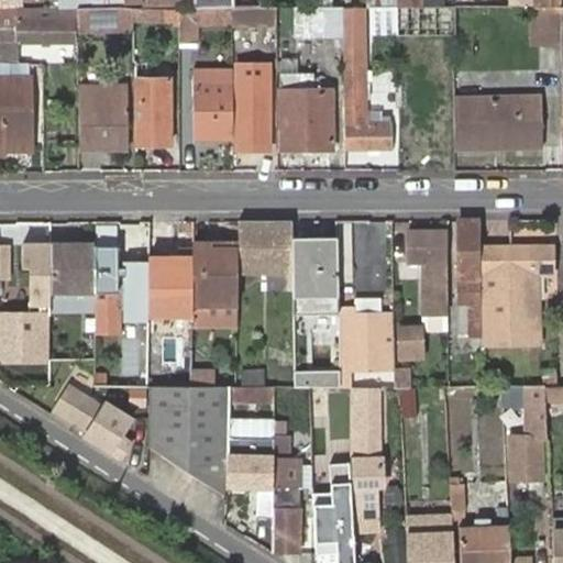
[(85,10),(125,9),(125,0),(62,0),(63,10),(75,10),(77,10),(78,10),(85,10)]
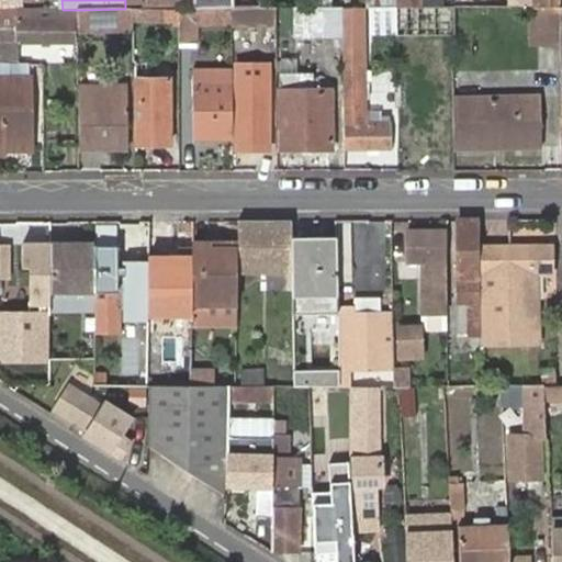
[(299,46),(308,46),(306,6),(299,7),(299,46)]
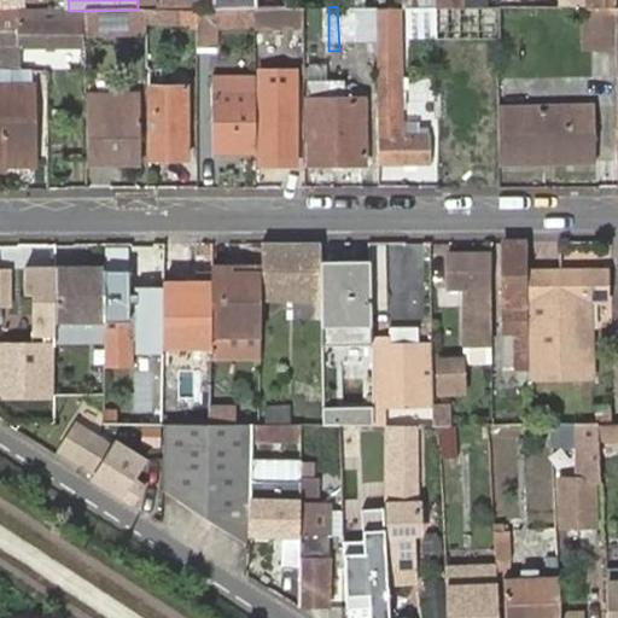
[(339,51),(380,51),(380,7),(340,7),(337,6),(339,51)]
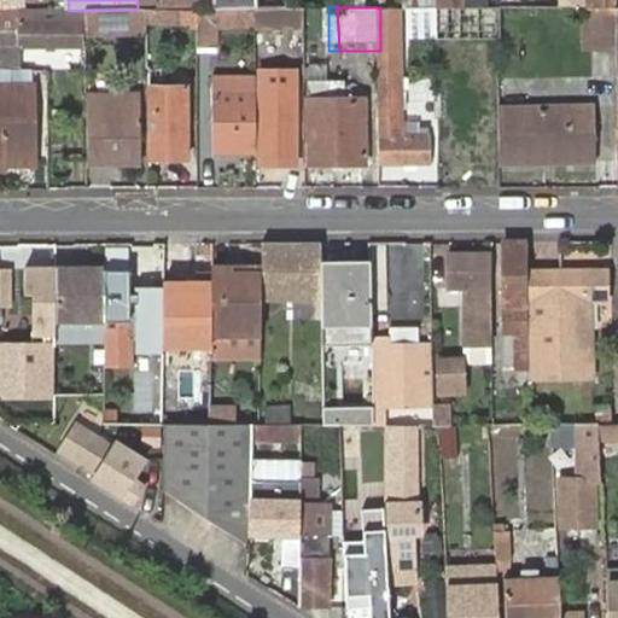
[(216,28),(258,27),(258,7),(215,9),(198,9),(198,21),(198,47),(216,47),(216,28)]
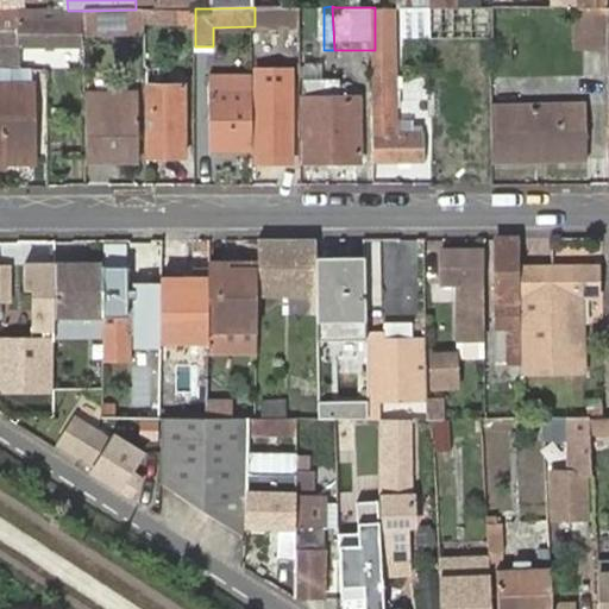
[(396,7),(375,7),(375,50),(375,68),(399,68),(396,7)]
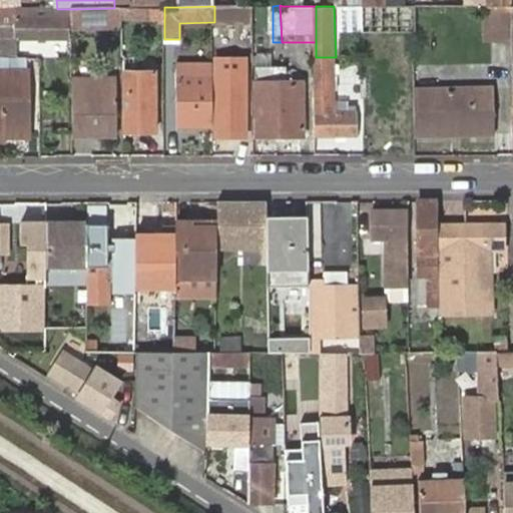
[(415,31),(415,6),(403,7),(385,7),(366,7),(366,31),(415,31)]
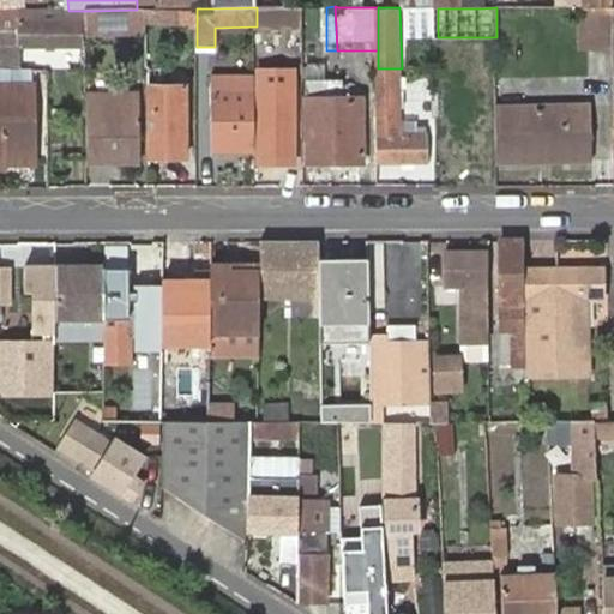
[(613,31),(613,8),(593,7),(594,31),(613,31)]
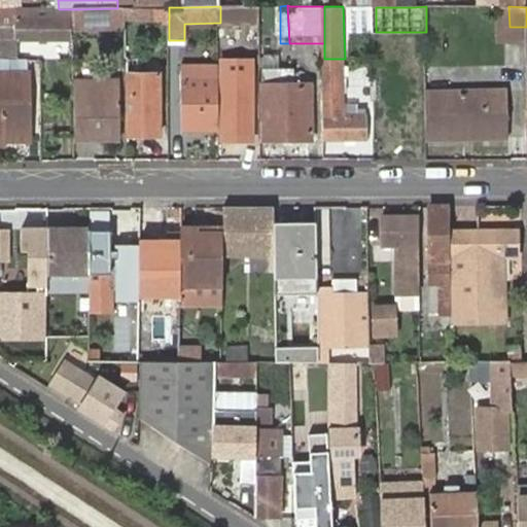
[(169,18),(169,7),(126,8),(126,16),(169,18)]
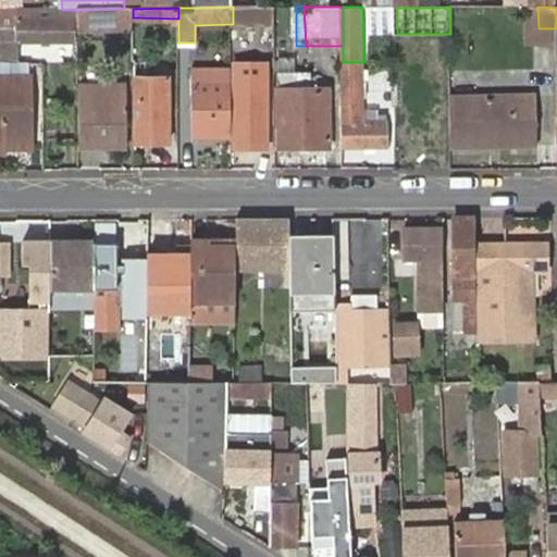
[(75,42),(74,10),(62,10),(0,10),(0,32),(13,32),(13,41),(75,42)]
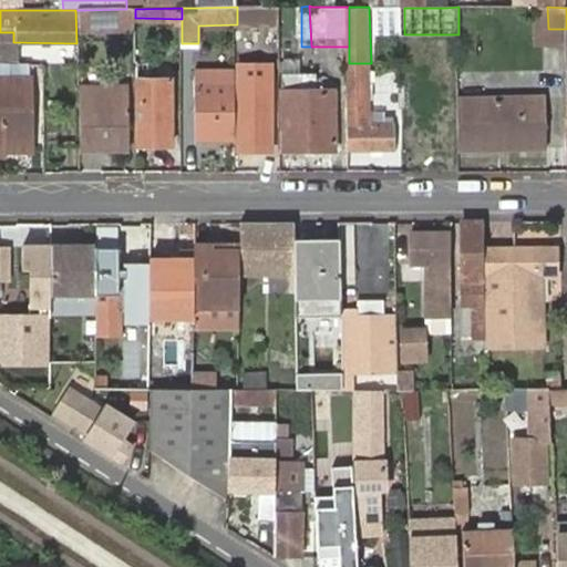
[(430,69),(430,64),(429,60),(404,59),(404,69),(430,69)]
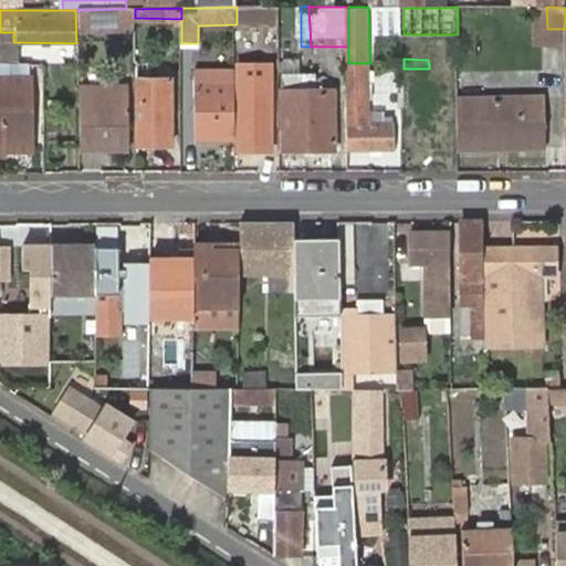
[(370,63),(348,63),(348,147),(392,147),(391,124),(370,123),(370,63)]
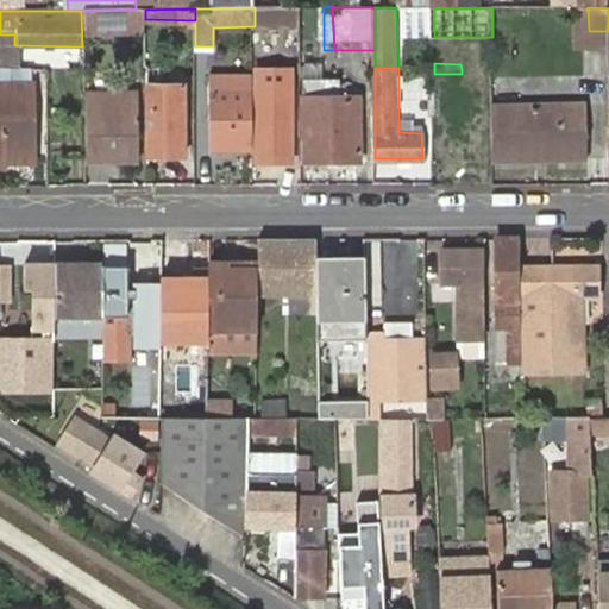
[(341,101),(339,80),(303,81),(306,158),(362,158),(360,100),(341,101)]
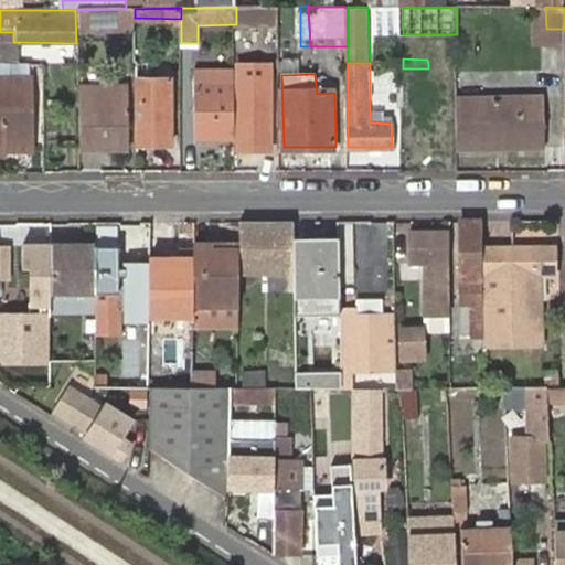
[(30,77),(0,77),(0,149),(31,150),(30,77)]
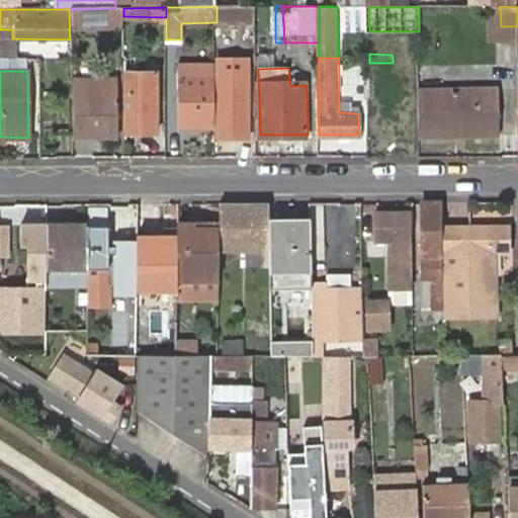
[(124,71),(125,136),(156,135),(156,71),(124,71)]
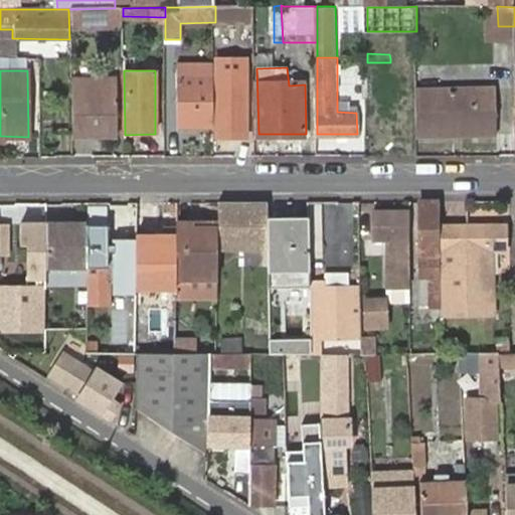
[(214,125),(215,74),(177,74),(178,124),(214,125)]
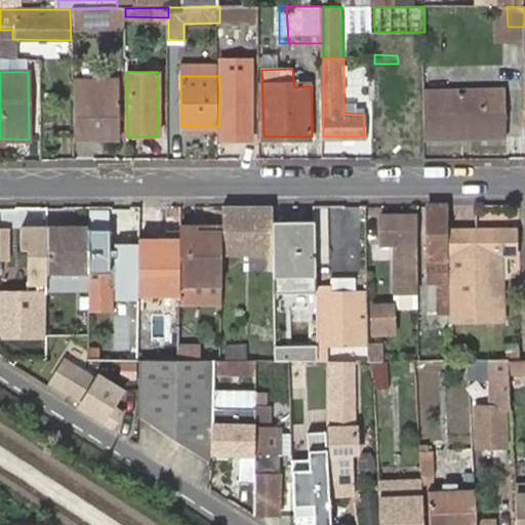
[(253,139),(253,78),(223,78),(223,139),(253,139)]
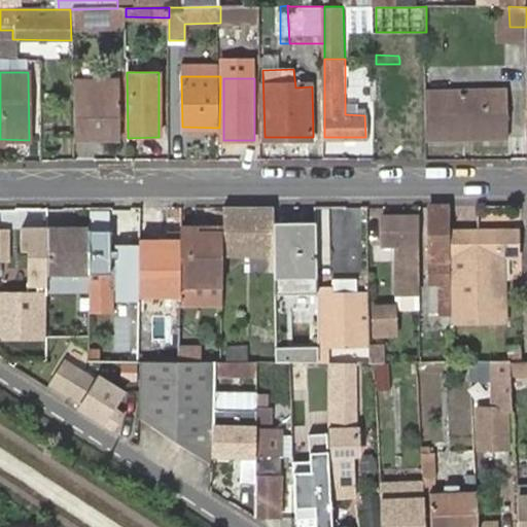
[(73,84),(74,140),(120,139),(120,85),(73,84)]
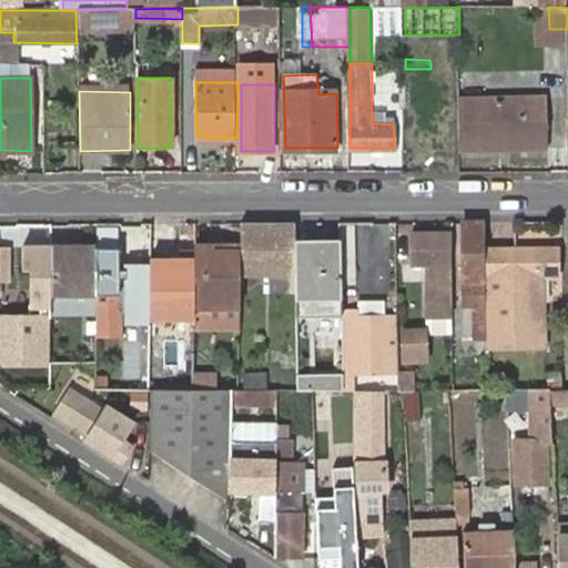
[(459,148),(515,149),(514,102),(459,101),(459,148)]
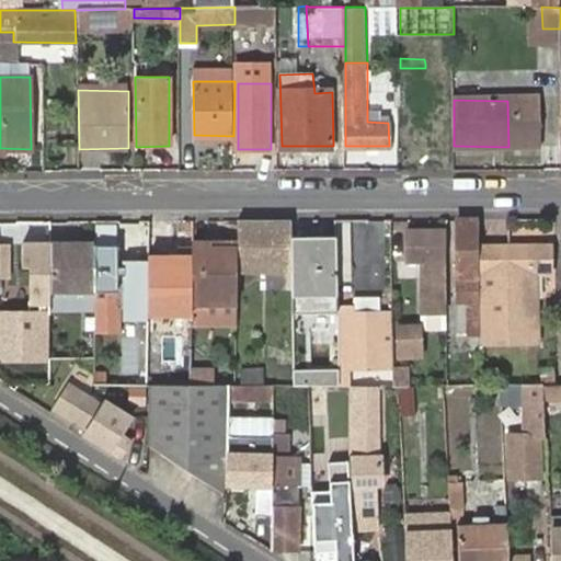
[(507,101),(508,147),(541,147),(540,101),(507,101)]
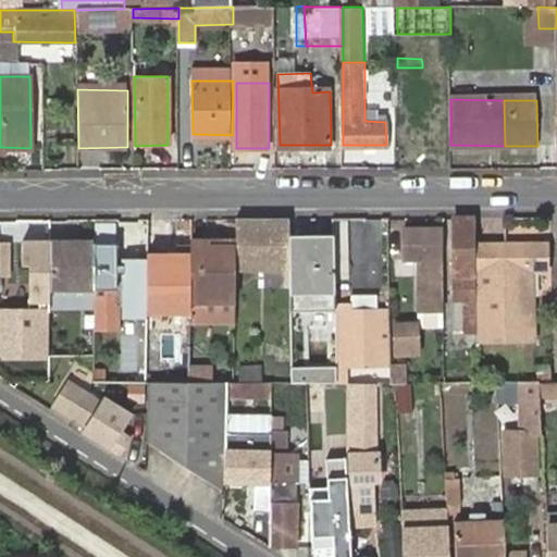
[(479,219),(456,218),(457,275),(478,275),(478,243),(479,219)]
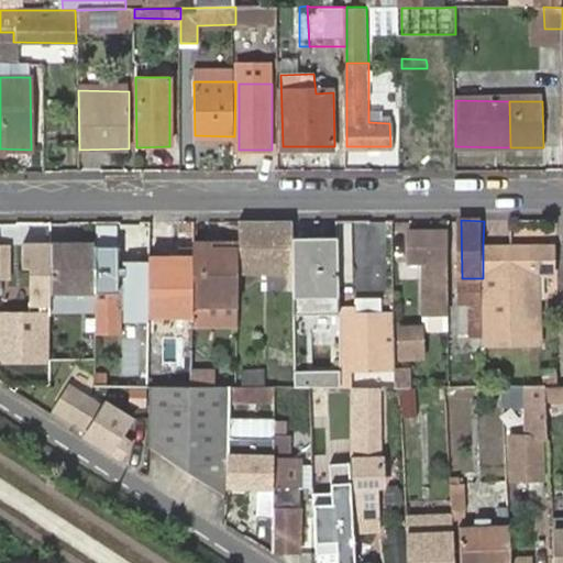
[(294,221),(242,221),(241,273),(294,273),(294,238),(294,221)]
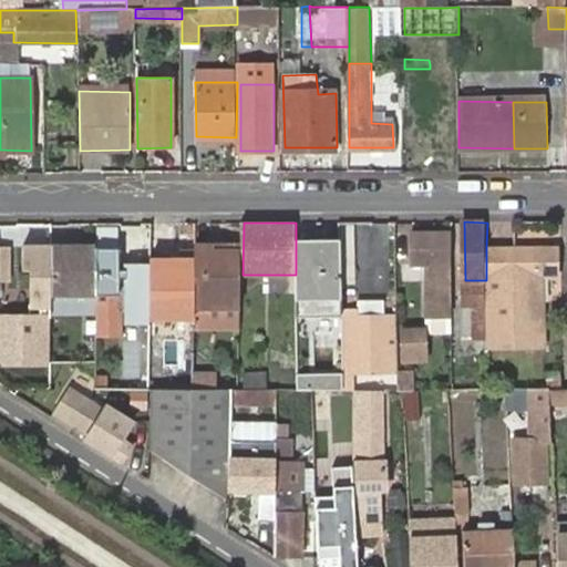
[(175,224),(151,224),(151,254),(152,265),(150,310),(150,312),(150,326),(150,339),(150,390),(192,389),(193,361),(193,354),(175,354),(175,224)]
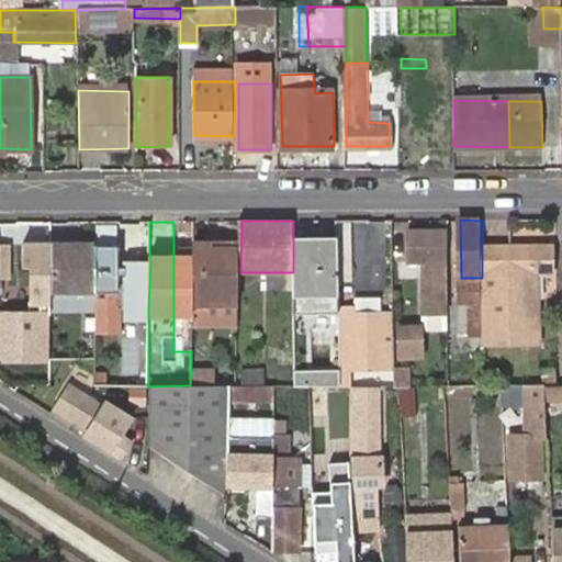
[(514,222),(514,239),(552,240),(552,223),(514,222)]
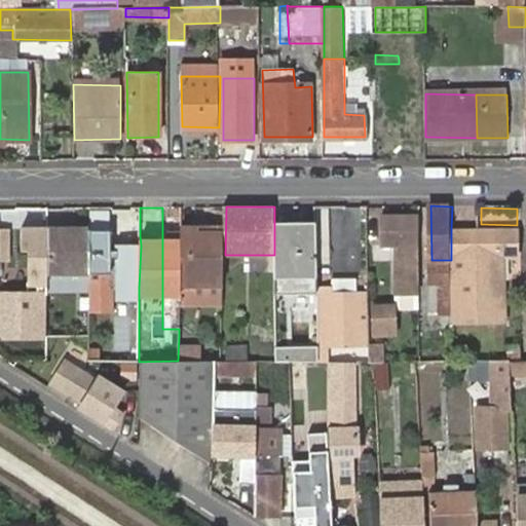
[(395,216),(382,216),(381,246),(395,246),(395,216)]
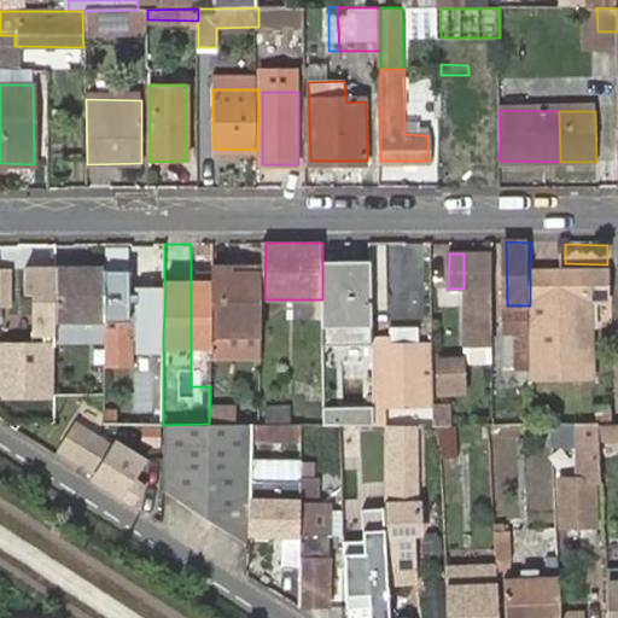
[(494,290),(494,254),(464,254),(464,289),(464,320),(495,320),(494,290)]
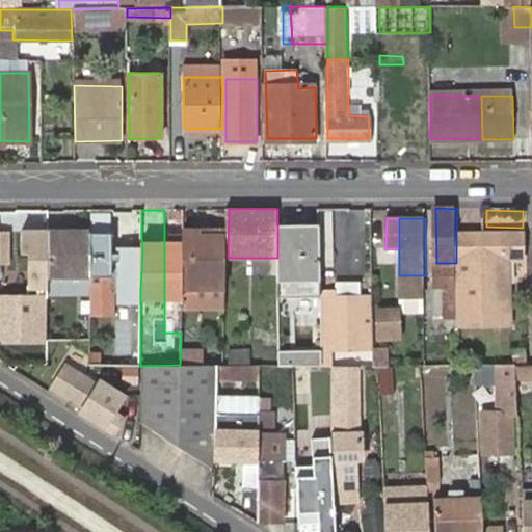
[(320,224),(277,224),(277,258),(278,298),(320,297),(320,224)]
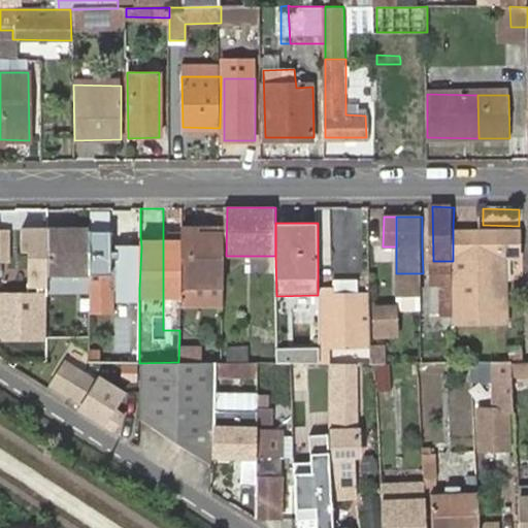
[(88,228),(45,228),(45,252),(45,271),(80,271),(79,287),(91,287),(91,271),(88,271),(88,228)]
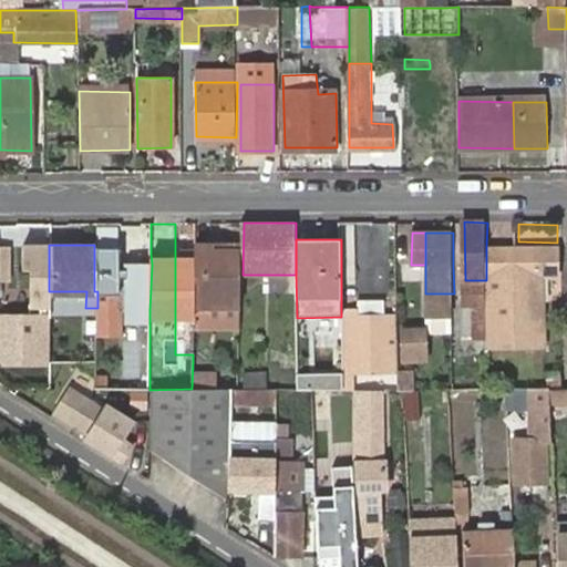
[(215,245),(195,245),(194,305),(240,306),(240,257),(222,257),(215,257),(215,250),(215,245)]
